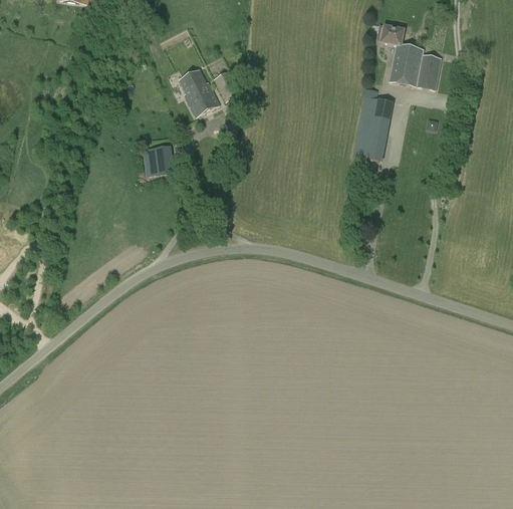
[(380,23),(377,39),(382,40),(398,43),(402,44),(405,28),(380,23)]
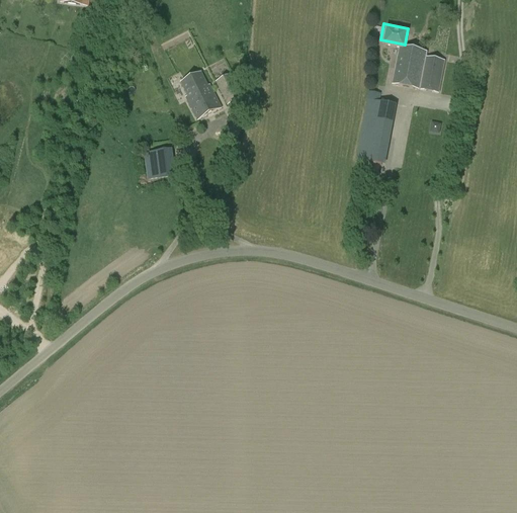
[(419,85),(425,54),(426,49),(405,45),(401,44),(394,81),(419,85)]
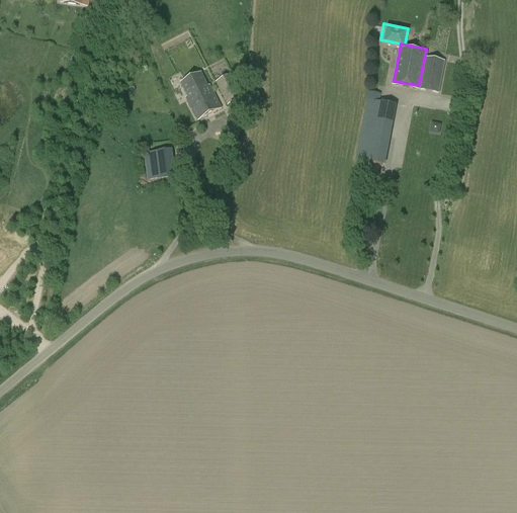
[(426,49),(425,54),(419,85),(439,89),(445,57),(427,54),(427,49),(426,49)]
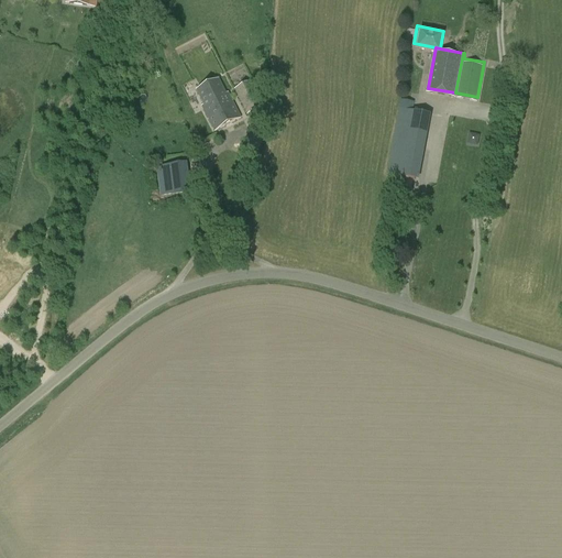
[(217,127),(242,113),(229,89),(227,90),(220,76),(198,86),(206,100),(204,102),(217,127)]
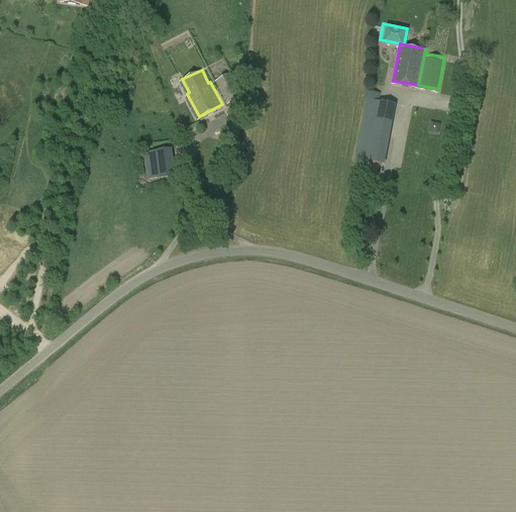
[(228,101),(243,94),(231,71),(216,79),(228,101)]
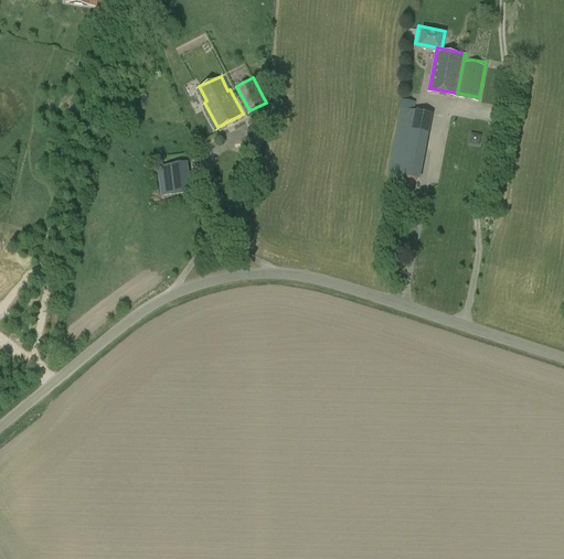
[(434,111),(416,107),(402,105),(390,170),(422,175),(434,111)]
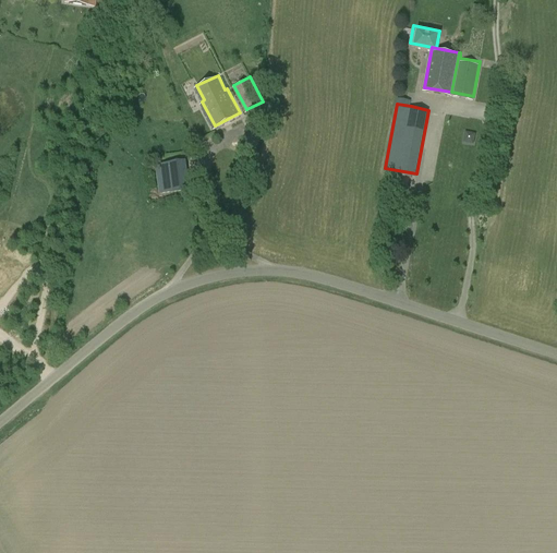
[(160,190),(190,187),(185,157),(157,161),(160,190)]
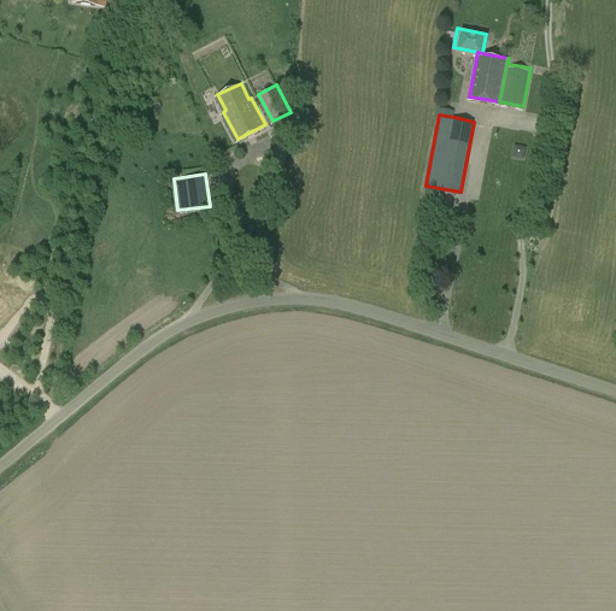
All buildings are outlined.
